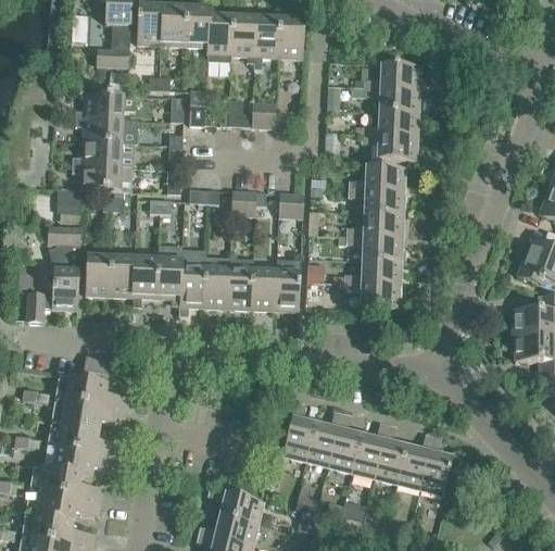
[(106,0),(105,24),(113,25),(112,51),(98,50),(97,66),(129,67),(130,25),(131,25),(131,0),(106,0)]
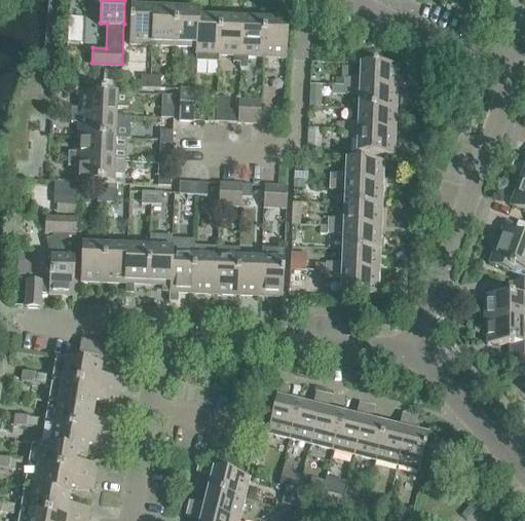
[(129,42),(153,43),(154,6),(132,5),(129,42)]
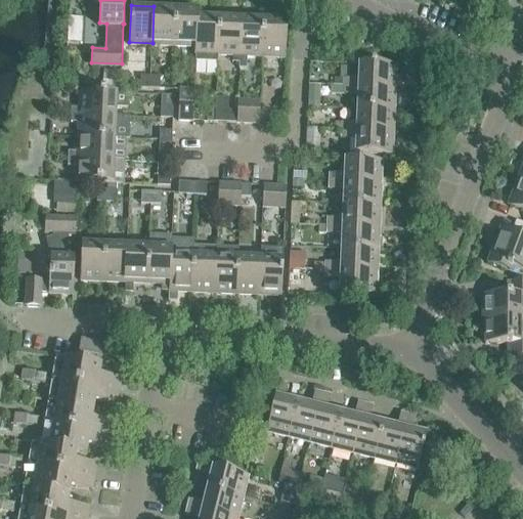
[(153,43),(174,44),(176,7),(154,6),(153,43)]
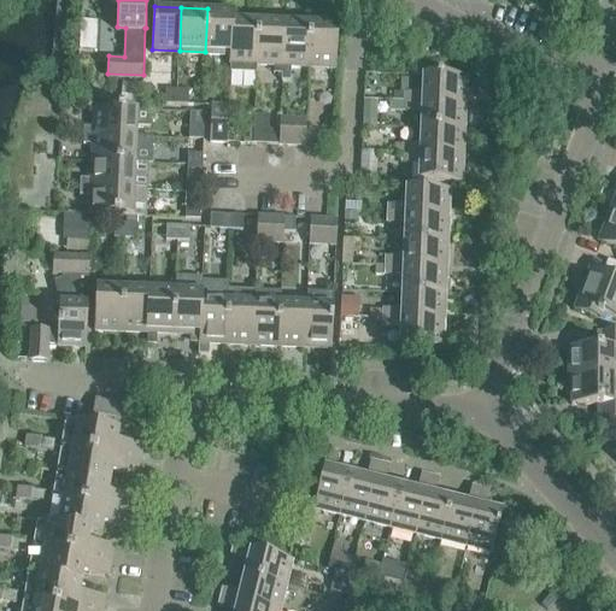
[(205,52),(230,52),(232,52),(233,17),(234,17),(235,10),(207,9),(205,52)]
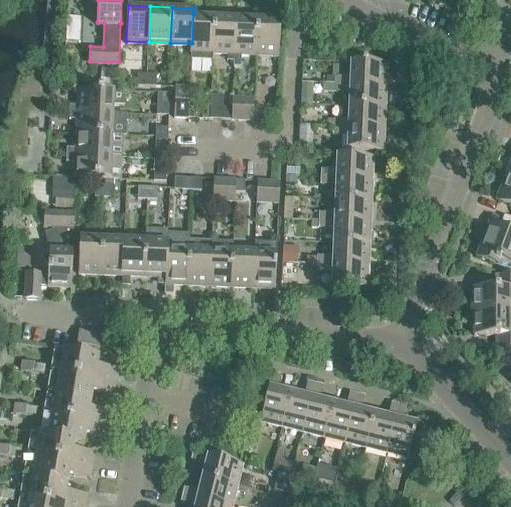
[(191,50),(213,51),(215,15),(194,14),(193,14),(192,43),(191,43),(191,50)]
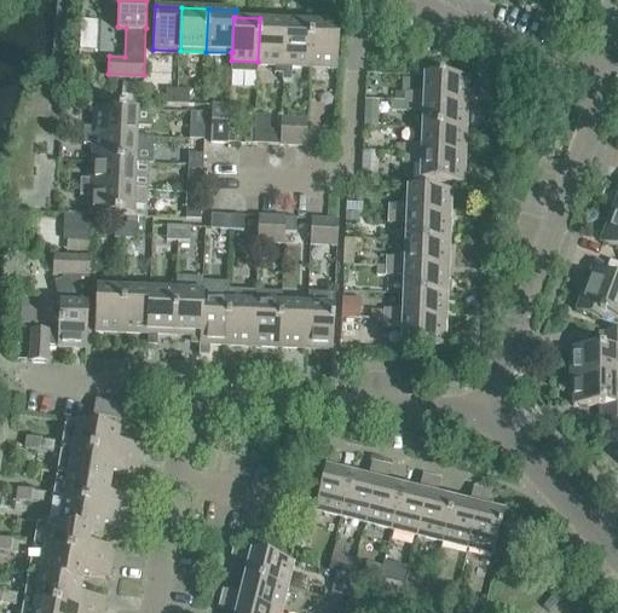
[(258,62),(284,63),(286,19),(260,18),(258,62)]
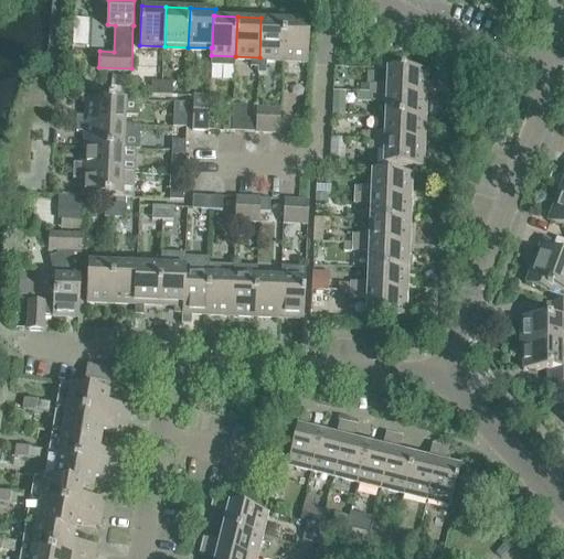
[(259,57),(283,58),(285,19),(261,18),(259,57)]
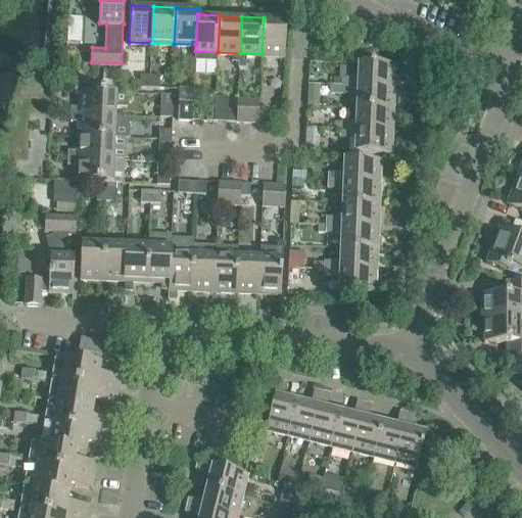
[(262,54),(285,55),(287,18),(264,17),(262,54)]
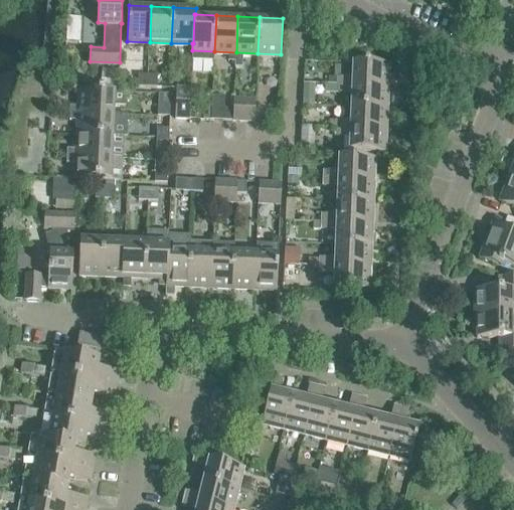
[(389,61),(354,60),(353,74),(339,73),(338,81),(388,83),(389,61)]
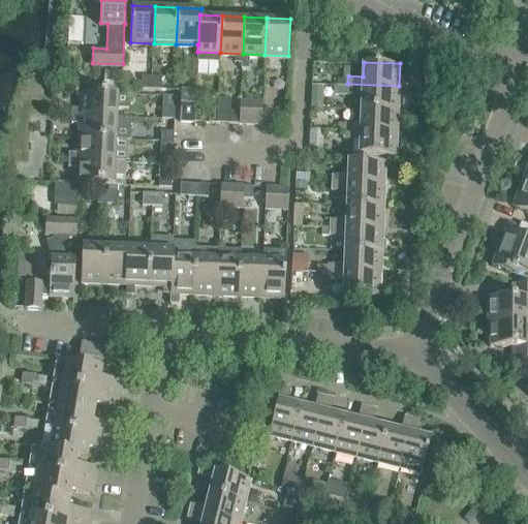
[(119,89),(120,68),(104,68),(103,89),(119,89)]
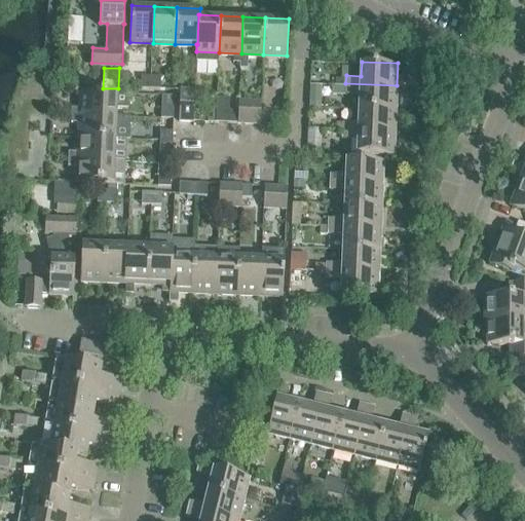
[(151,86),(151,74),(143,74),(142,85),(151,86)]
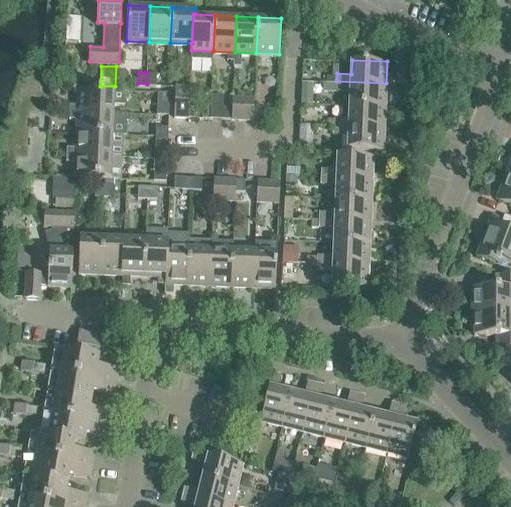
[(147,84),(156,84),(157,72),(147,72),(147,84)]
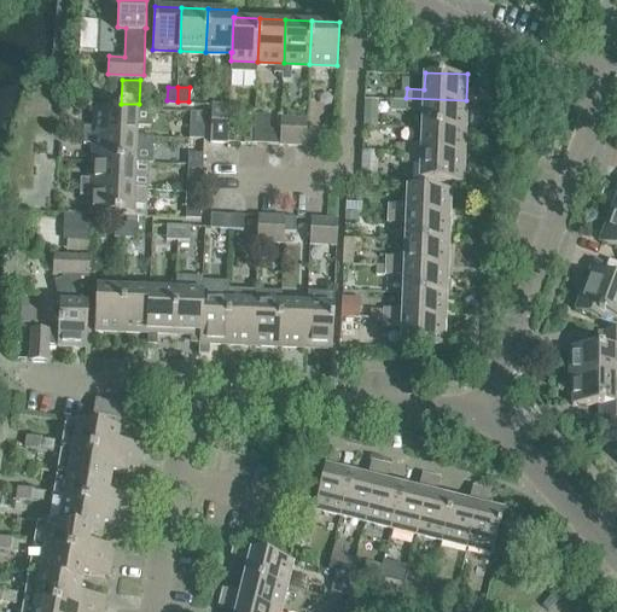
[(366,106),(365,115),(376,116),(378,116),(379,97),(377,97),(366,95),(366,106)]
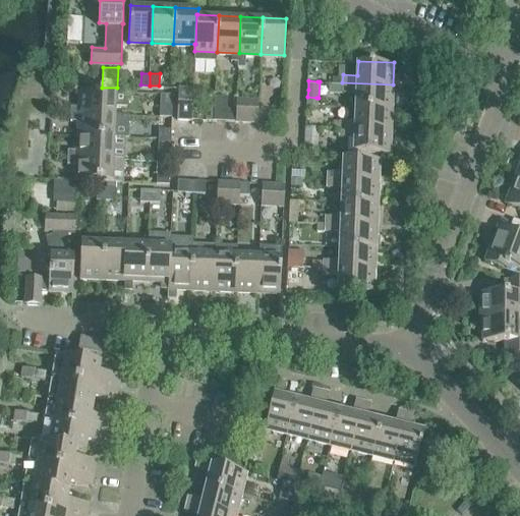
[(393,84),(342,82),(342,91),(356,92),(356,105),(392,107),(393,84)]
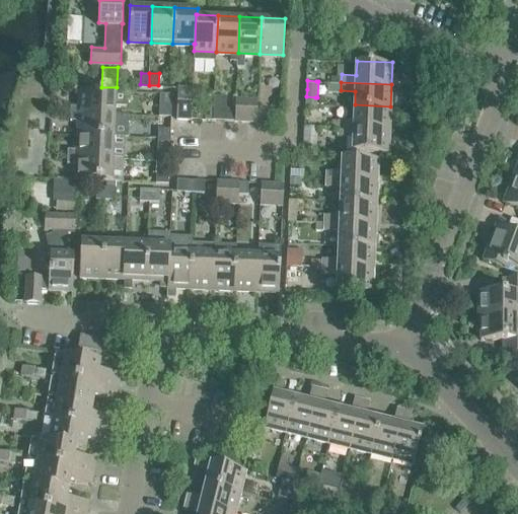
[(192,105),(193,87),(179,86),(178,117),(192,117),(192,105)]
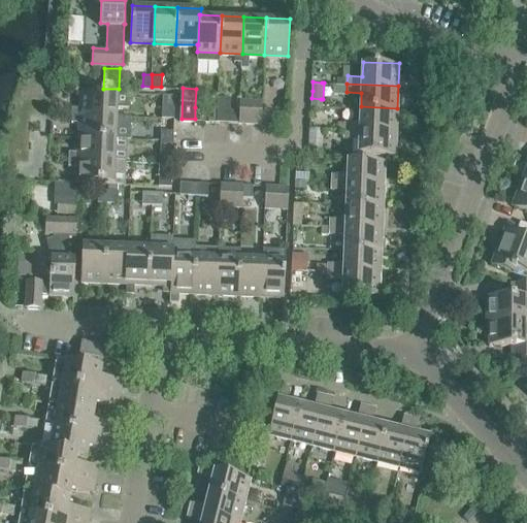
[(129,92),(118,91),(80,90),(80,106),(76,105),(72,109),(72,112),(117,115),(118,105),(129,106),(129,92)]
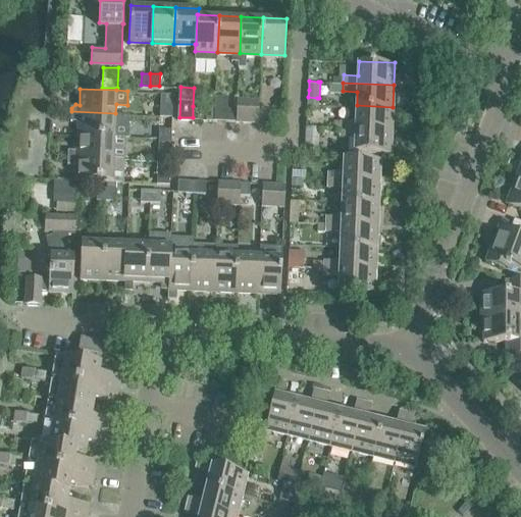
[(159,115),(172,115),(173,93),(160,92),(159,115)]
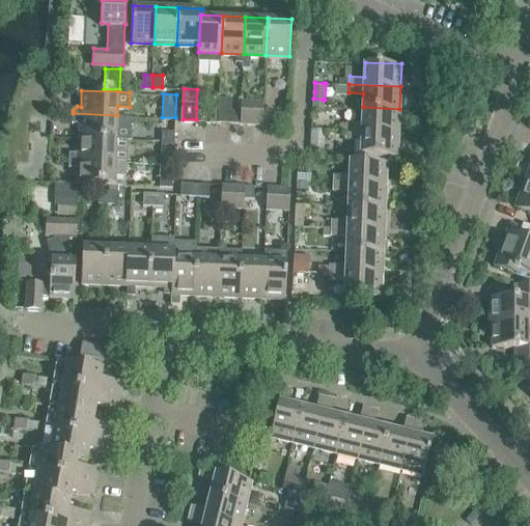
[(220,97),(219,121),(241,121),(242,109),(232,109),(232,97),(220,97)]
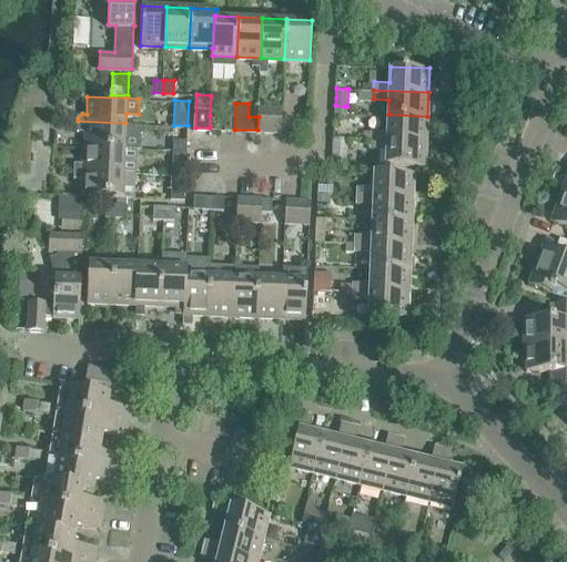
[(259,105),(259,116),(257,130),(269,130),(280,130),(281,105),(259,105)]
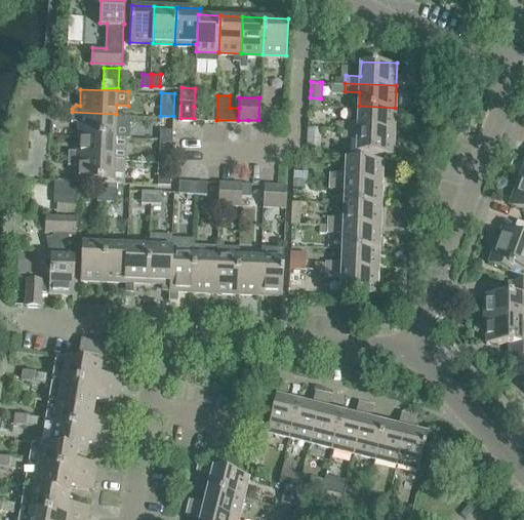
[(395,108),(359,106),(358,120),(344,119),(344,127),(394,129),(395,108)]
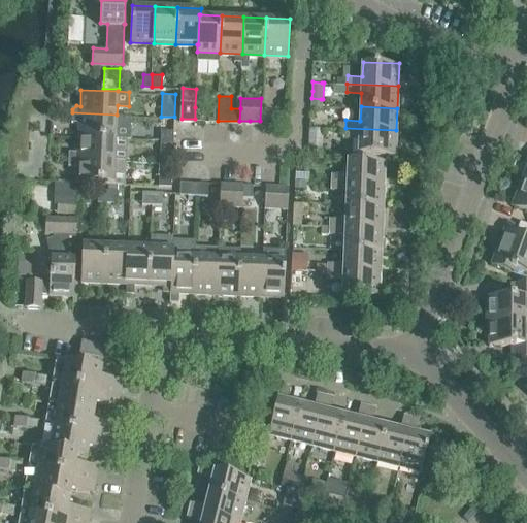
[(195,119),(204,120),(205,107),(195,107),(195,119)]
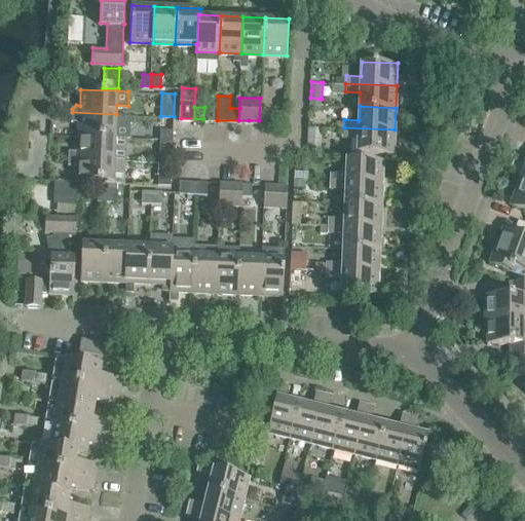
[(274,122),(284,122),(285,110),(274,110),(274,122)]
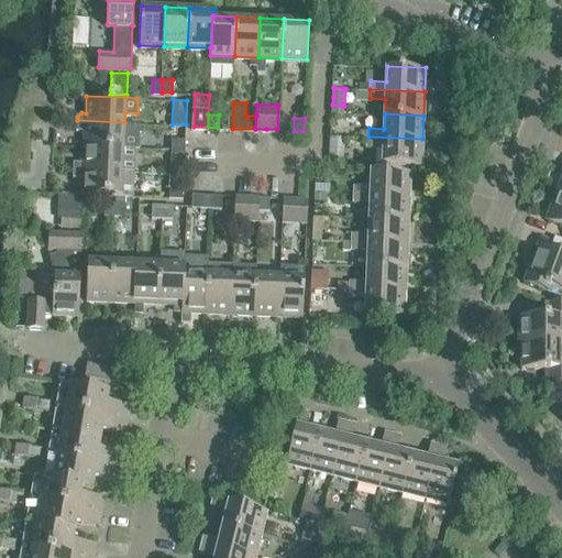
[(138,122),(124,122),(77,120),(76,124),(85,124),(84,144),(123,146),(138,146),(138,122)]
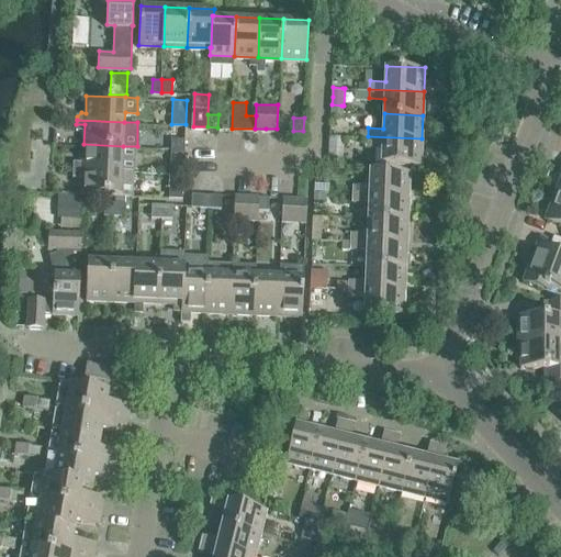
[(331,134),(329,162),(343,162),(344,134),(331,134)]
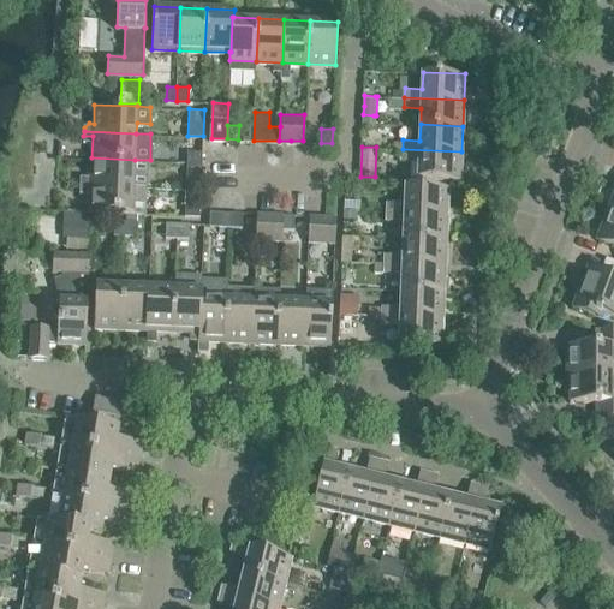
[(462,151),(403,149),(401,159),(419,160),(418,177),(460,178),(462,151)]
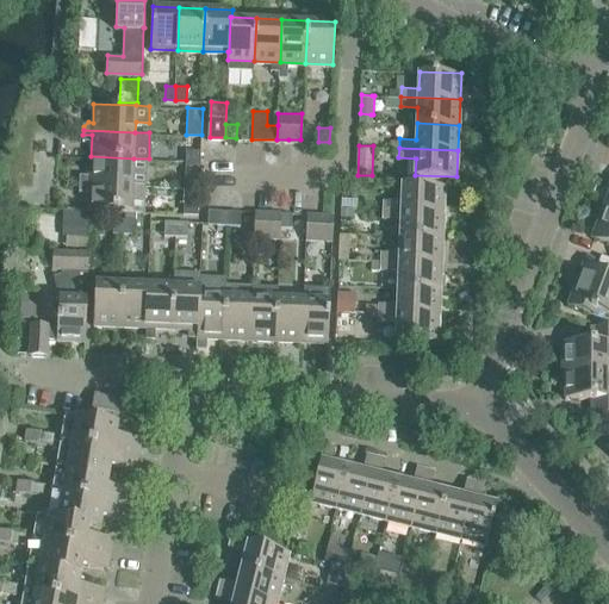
[(187,149),(187,161),(200,161),(202,150),(187,149)]
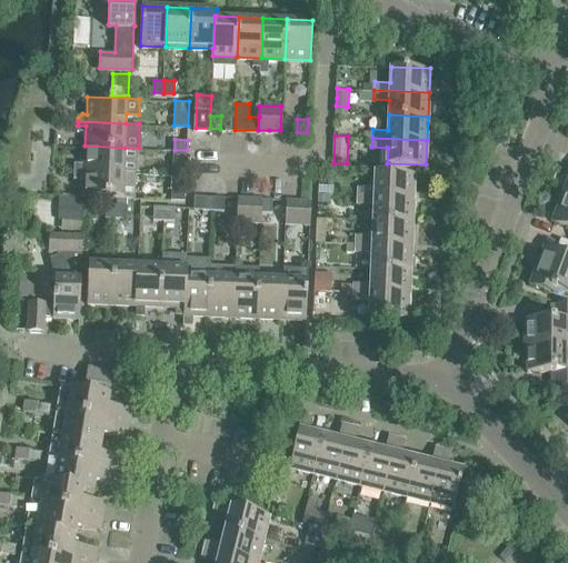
[(76,169),(83,170),(136,172),(136,162),(125,162),(125,148),(85,146),(85,162),(76,161),(76,169)]
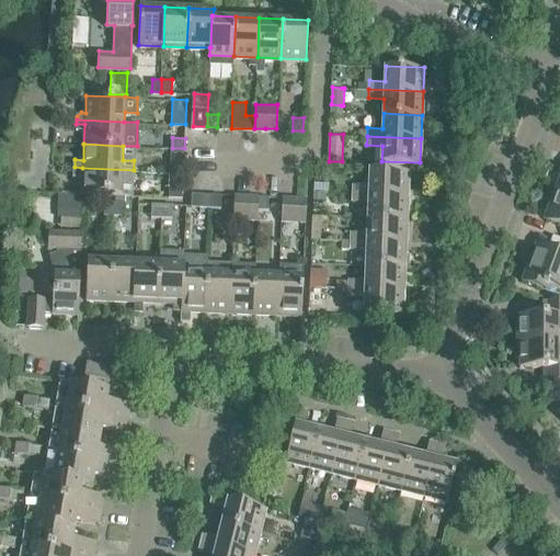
[(171,158),(171,171),(184,172),(184,158),(184,148),(172,148),(171,158)]
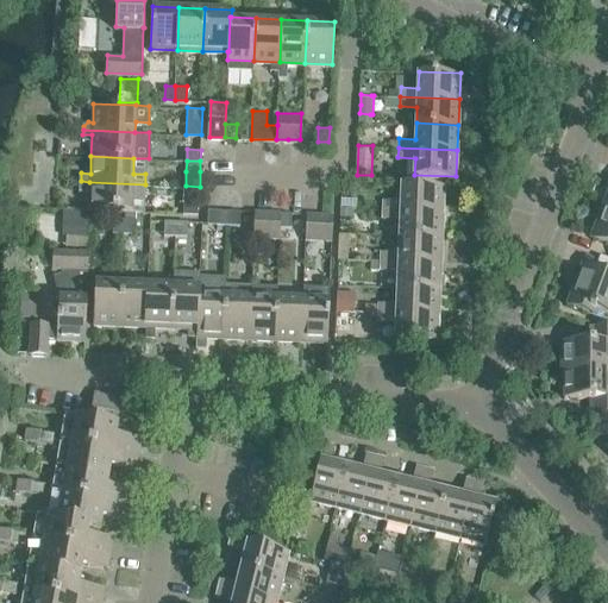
[(80,189),(89,189),(88,208),(144,211),(145,194),(145,184),(89,182),(81,181),(80,189)]
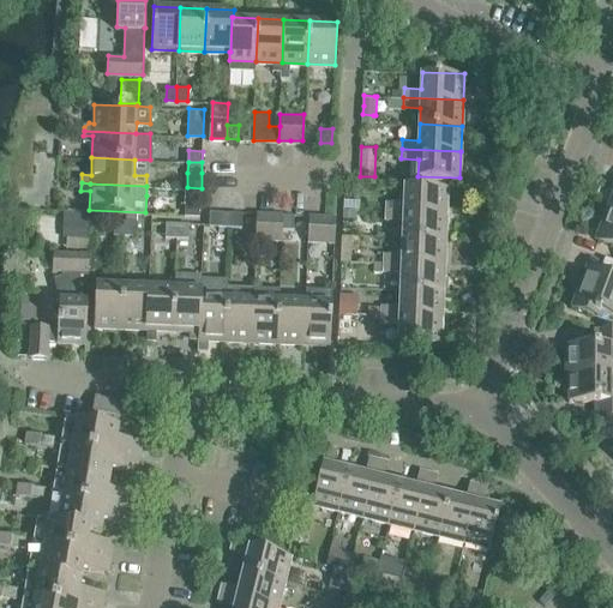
[(388,199),(388,209),(446,211),(448,185),(406,184),(404,200),(388,199)]
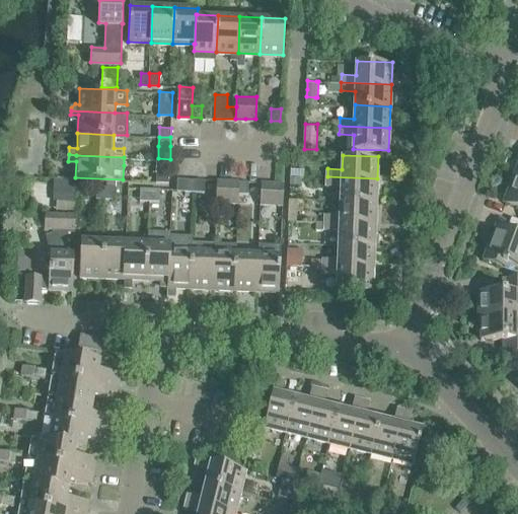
[(157,171),(157,181),(169,181),(170,162),(170,159),(158,158),(157,171)]
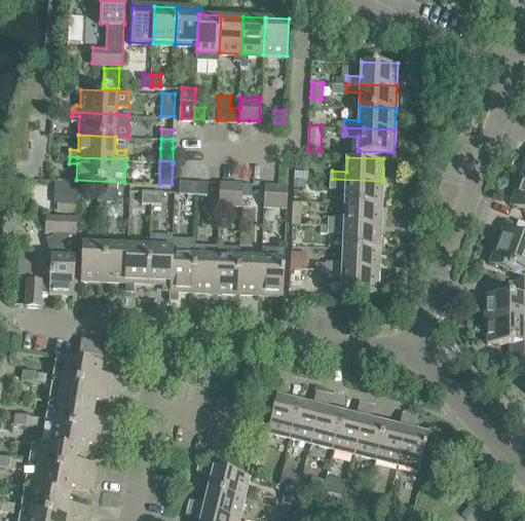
[(294,170),(294,178),(303,178),(306,179),(307,170),(294,170)]
